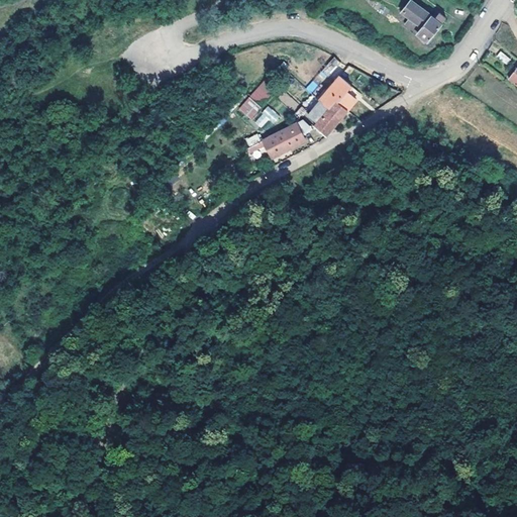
[(430,40),(447,17),(441,12),(436,18),(413,2),(405,12),(412,17),(407,24),(430,40)]
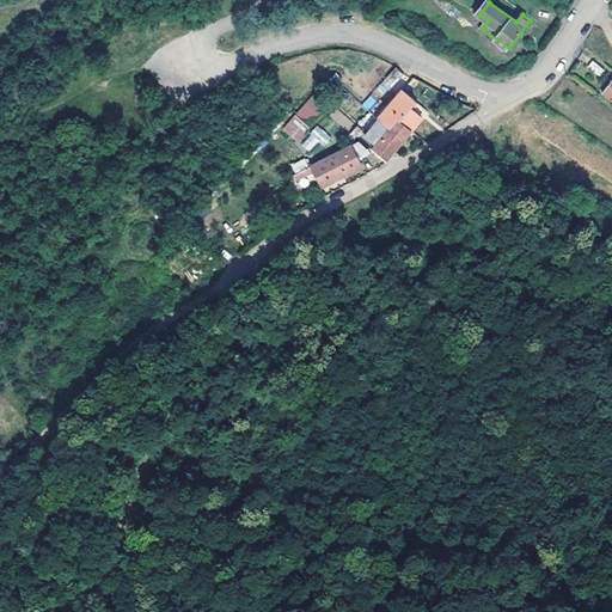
[(601,77),(606,71),(595,61),(589,68),(601,77)]
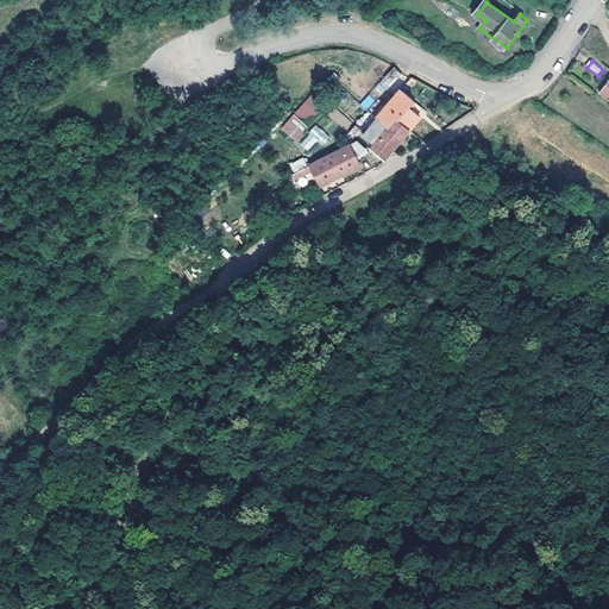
[(393,85),(402,73),(396,68),(385,79),(393,85)]
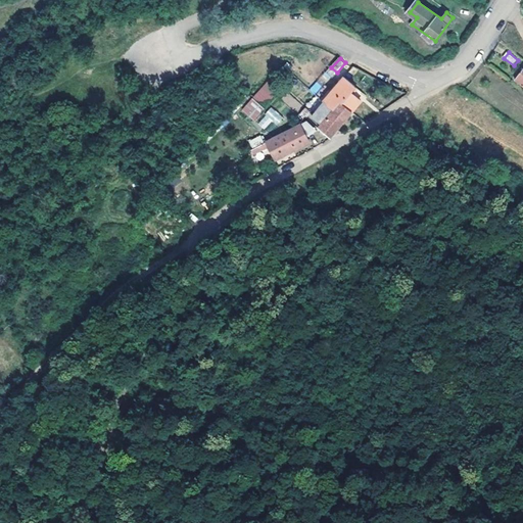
[(273,78),(243,109),(255,121),(264,111),(262,109),(282,86),(273,78)]
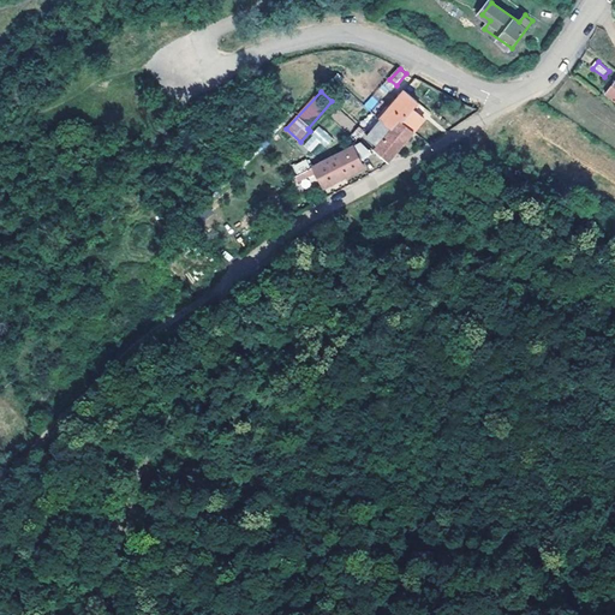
[(382,119),(394,130),(404,120),(416,131),(425,119),(413,107),(418,101),(406,91),(392,107),(382,97),(371,109),(382,119)]
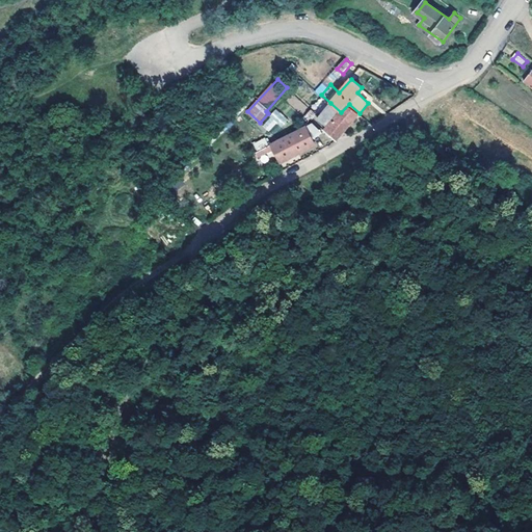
[(349,104),(341,112),(330,103),(318,117),(328,127),(326,130),(337,140),(351,124),(360,113),(349,104)]
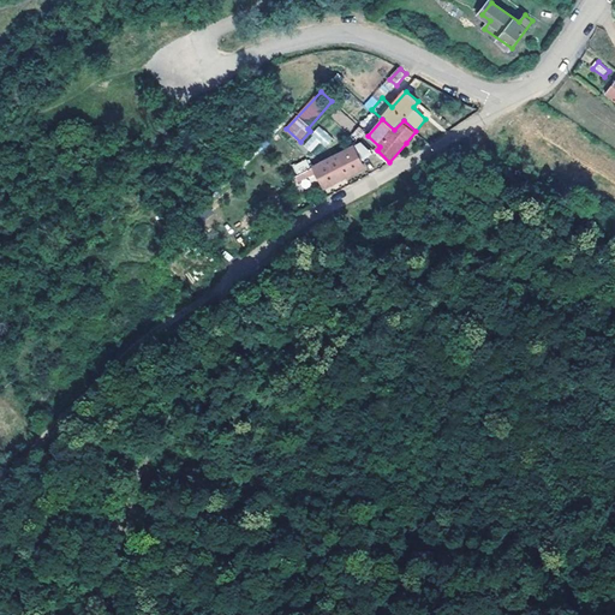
[(321,126),(302,144),(310,153),(321,143),(326,148),(334,139),(321,126)]
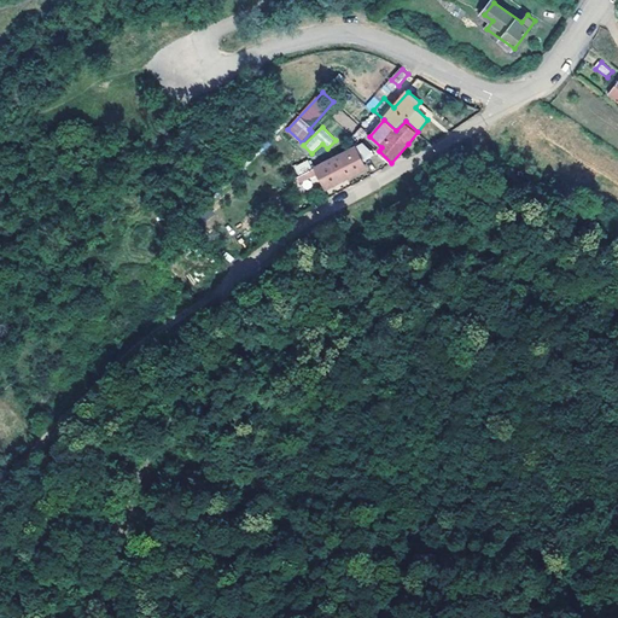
[(367,143),(343,155),(354,176),(368,169),(365,163),(375,158),(367,143)]
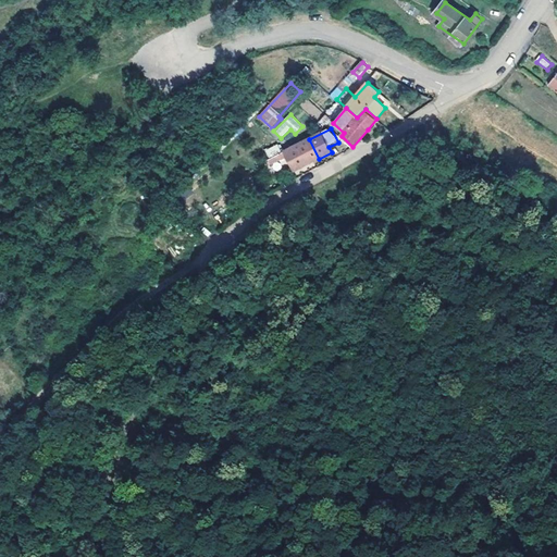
[(310,163),(319,159),(309,139),(285,151),(288,159),(294,171),(310,163)]
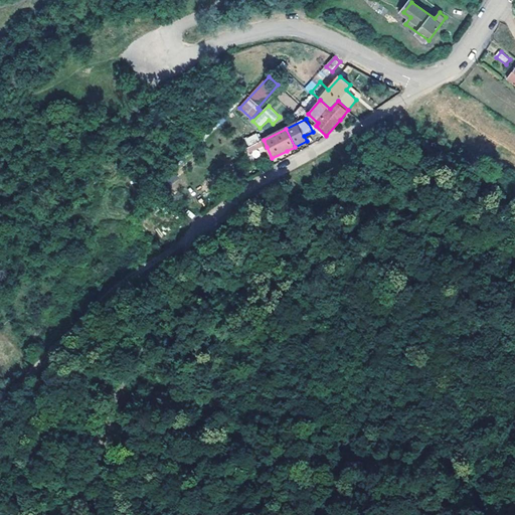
[(244,138),(251,158),(265,153),(258,133),(244,138)]
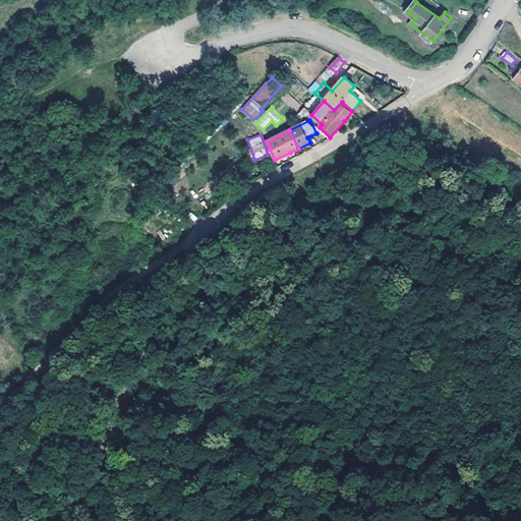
[(452,151),(459,156),(465,149),(458,143),(452,151)]
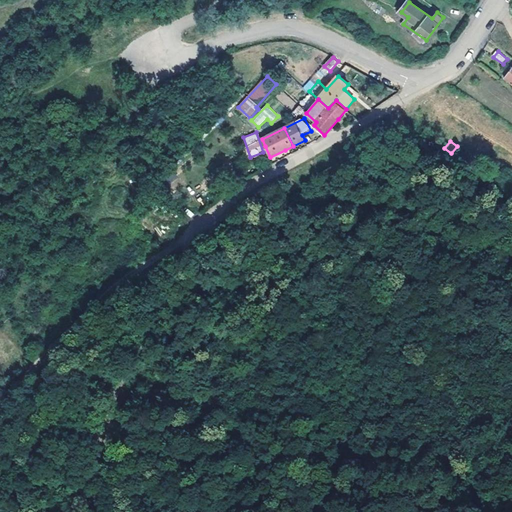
[(286,153),(285,150),(270,157),(265,146),(262,147),(269,161),(286,153)]
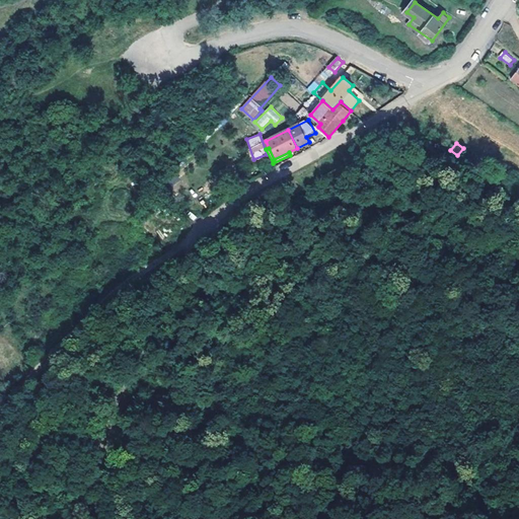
[(460,168),(464,163),(459,159),(455,165),(460,168)]
